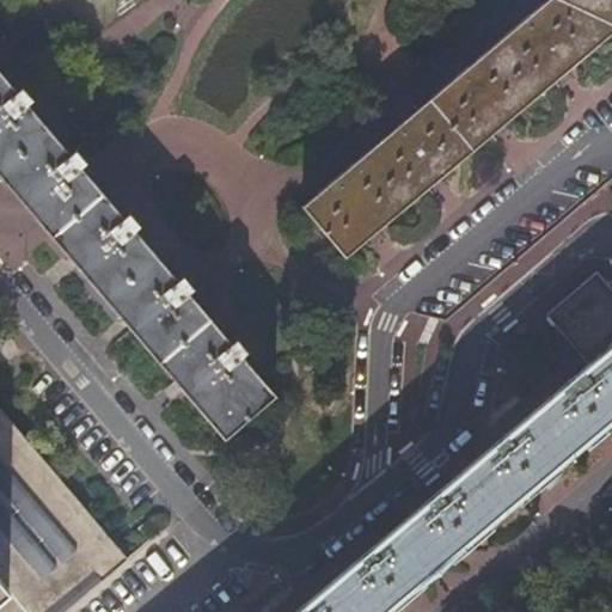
[(611,0),(543,0),(303,202),(346,255),(611,29),(611,0)]
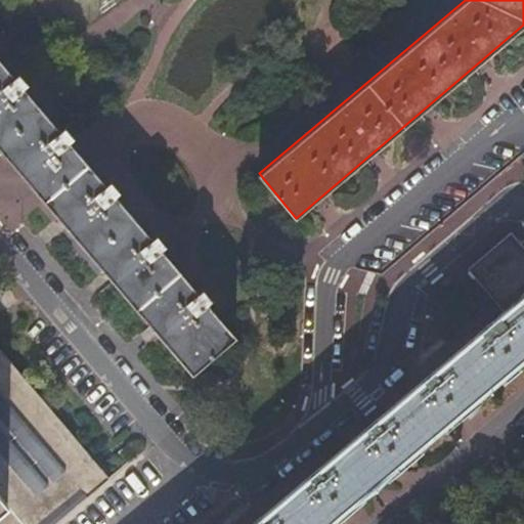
[(0,150),(34,189),(42,199),(192,373),(236,336),(209,304),(198,292),(163,251),(153,238),(115,195),(105,184),(87,162),(70,142),(58,130),(23,87),(12,76),(0,61),(0,150)]
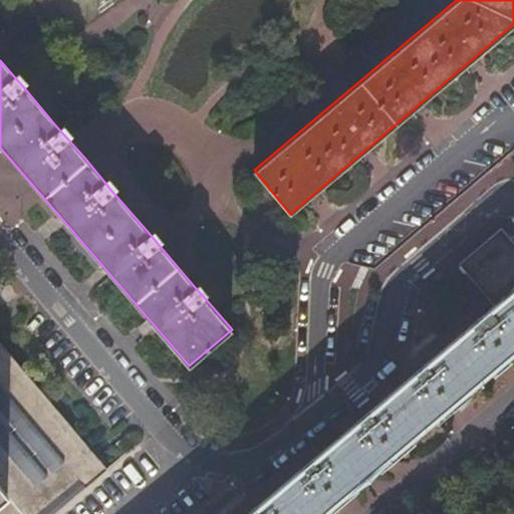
[(12,74),(22,85),(27,82),(17,70),(12,74)]
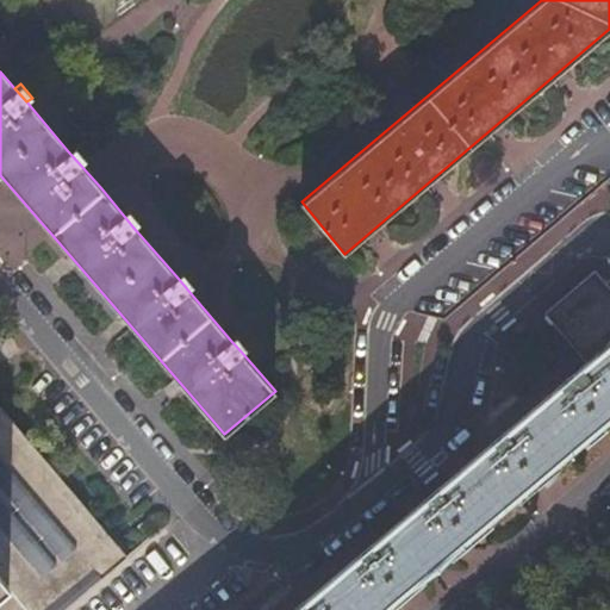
[(470,204),(534,160),(516,135),(453,180),(470,204)]
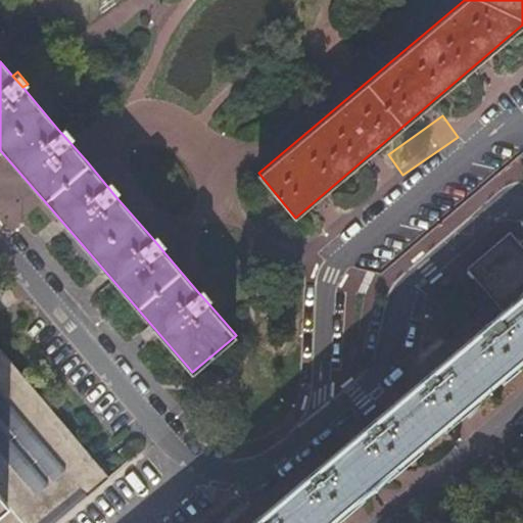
[(58,130),(69,142),(74,137),(63,126),(58,130)]
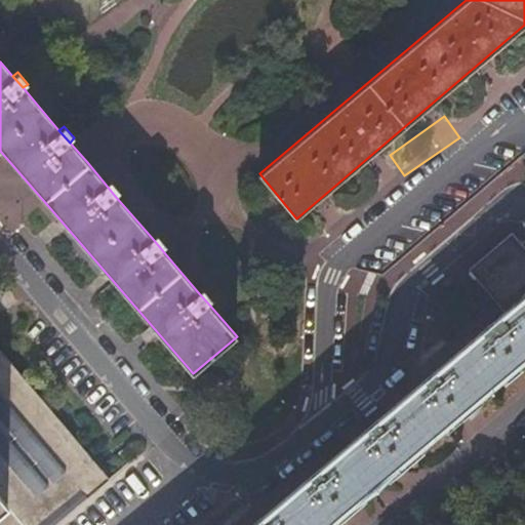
[(106,185),(115,196),(120,191),(110,180),(106,185)]
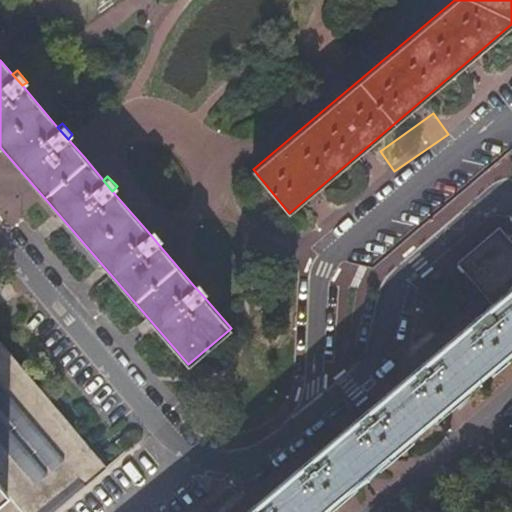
[(462,261),(495,301),(511,287),(511,240),(501,228),(462,261)]
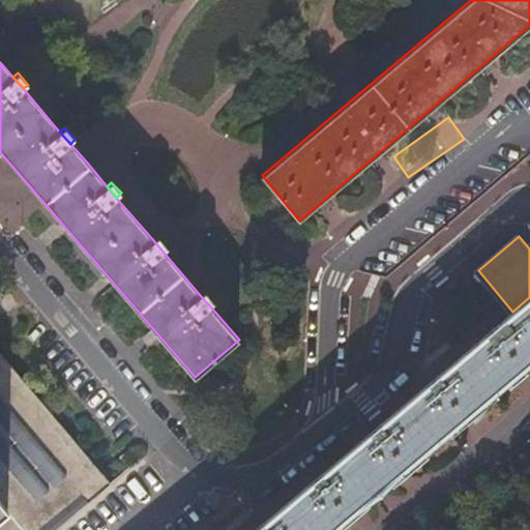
[(154,241),(165,254),(170,249),(159,237),(154,241)]
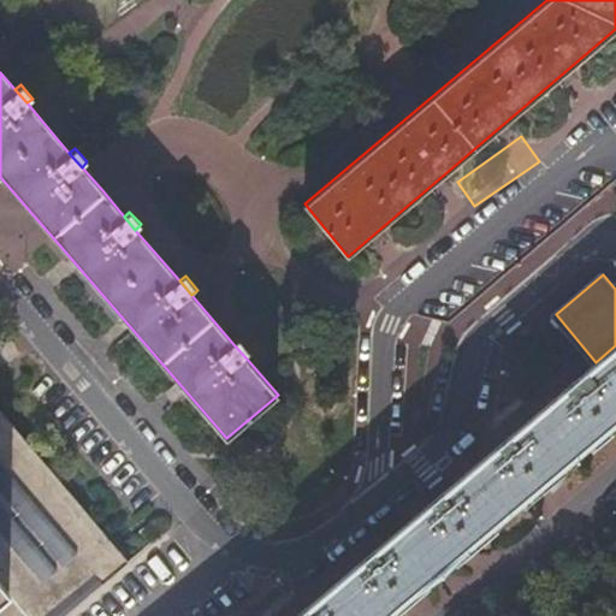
[(232,343),(246,357),(252,353),(240,338),(232,343)]
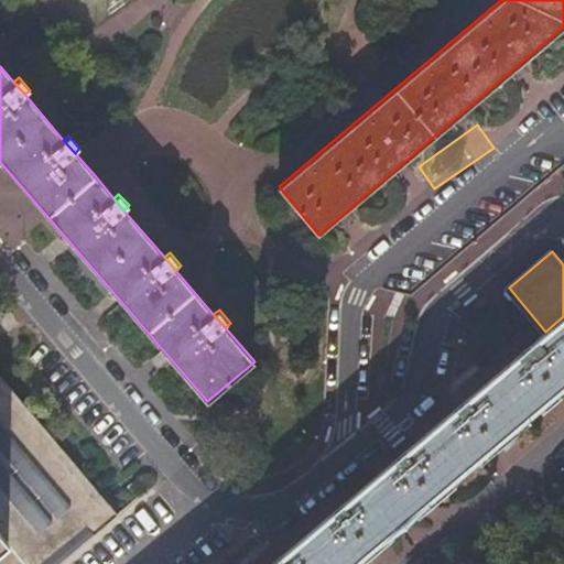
[(563,384),(563,316),(545,332),(269,563),(354,563),(410,517),(438,492),(520,423),(537,410),(563,384)]
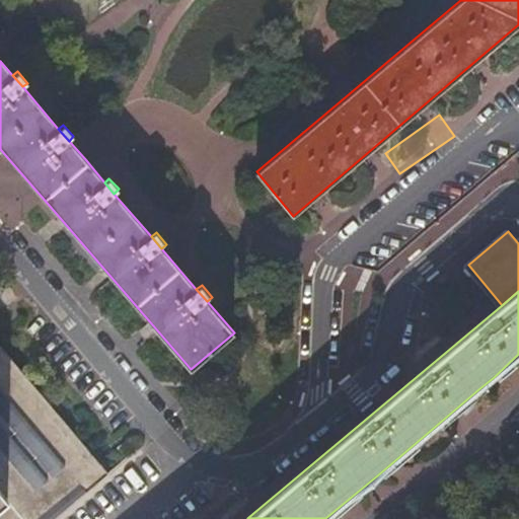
[(0,491),(6,499),(23,518),(54,518),(60,514),(102,479),(0,372),(0,491)]
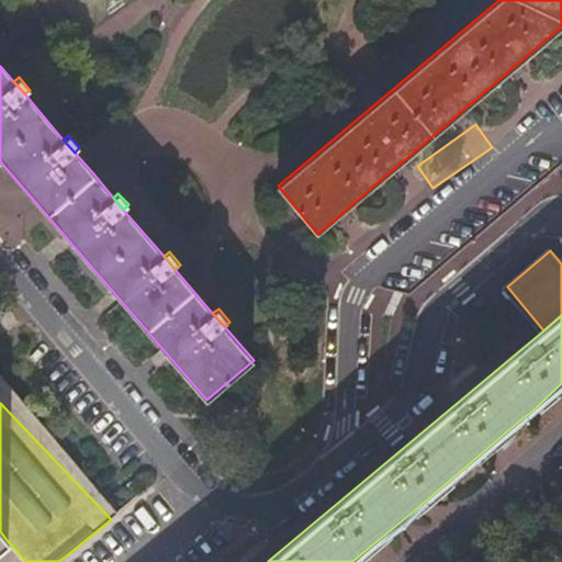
[(0,561),(25,561),(7,540),(0,544),(0,561)]
